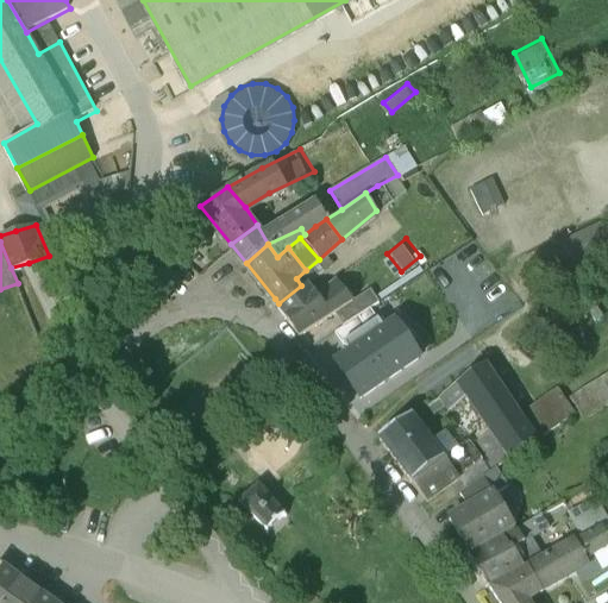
[(318,291),(309,281),(302,286),(302,287),(280,305),(287,313),(286,314),(300,333),(337,309),(355,299),(353,297),(337,276),(318,291)]
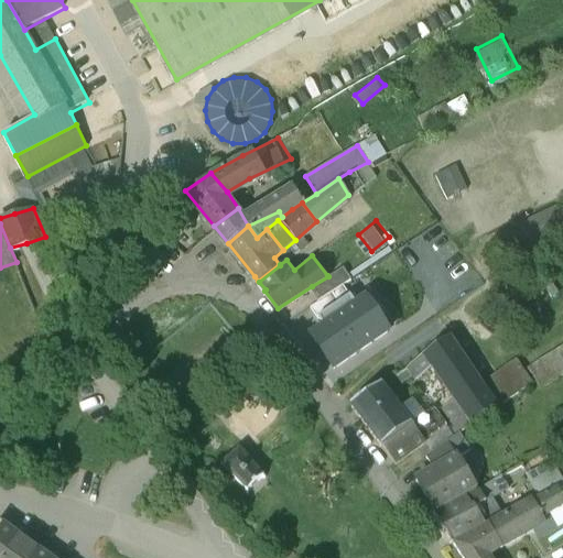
[(344,264),(327,275),(328,276),(312,286),(318,297),(344,282),(352,276),(344,264)]
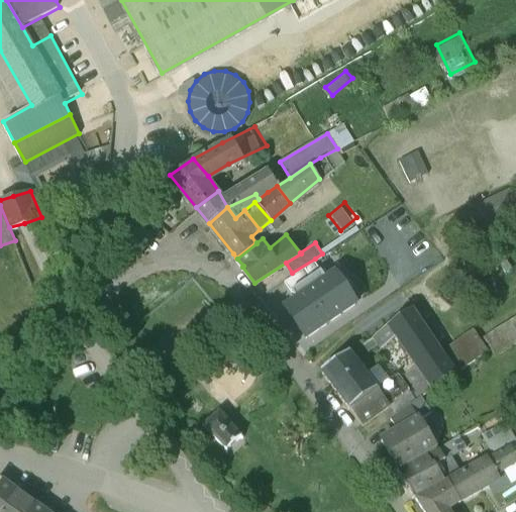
[(306,334),(356,301),(336,271),(327,277),(315,259),(292,273),(285,278),(297,297),(286,305),(306,334)]
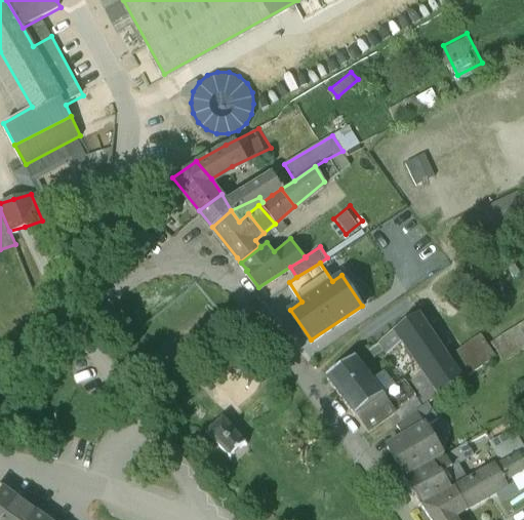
[(464,376),(418,312),(395,328),(403,341),(424,371),(439,393),(464,376)]
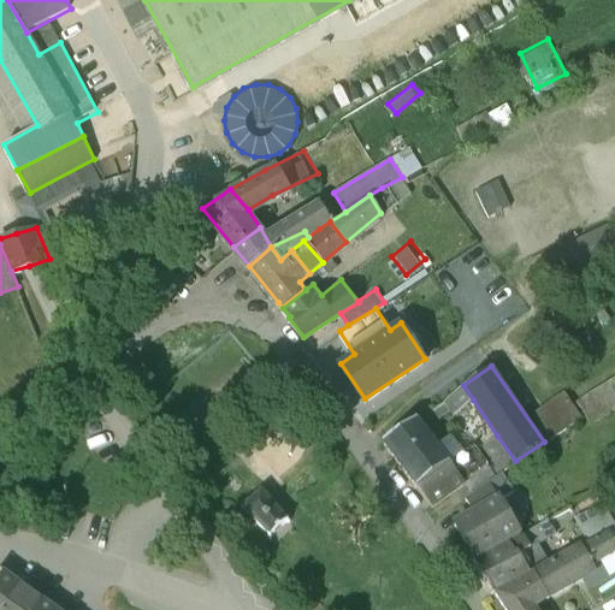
[(592,416),(614,406),(614,373),(579,390),(592,416)]
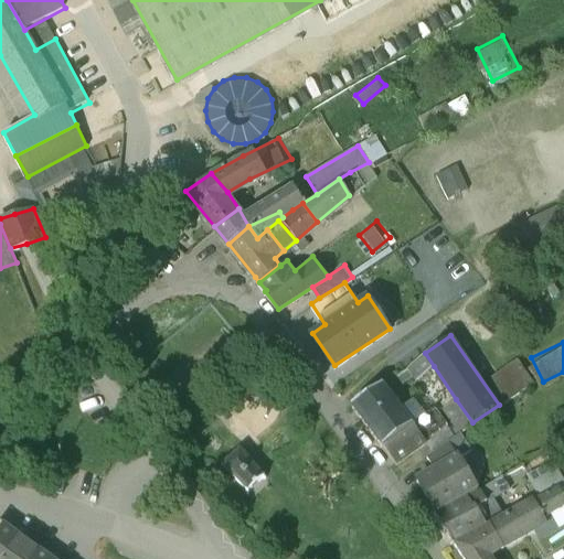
[(425,353),(402,368),(407,376),(413,373),(416,377),(434,366),(425,353)]
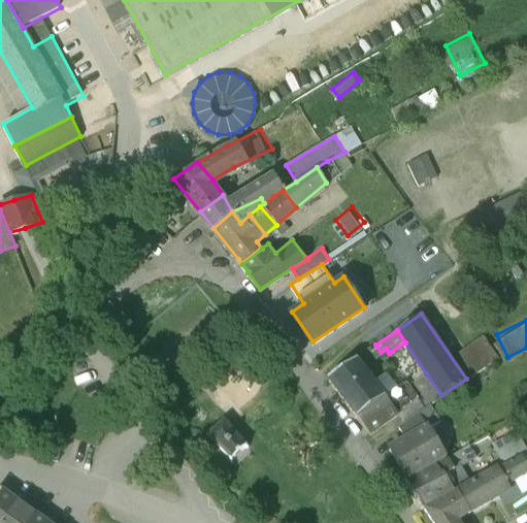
[(386,374),(376,382),(358,356),(328,377),(359,416),(387,394),(396,388),(386,374)]
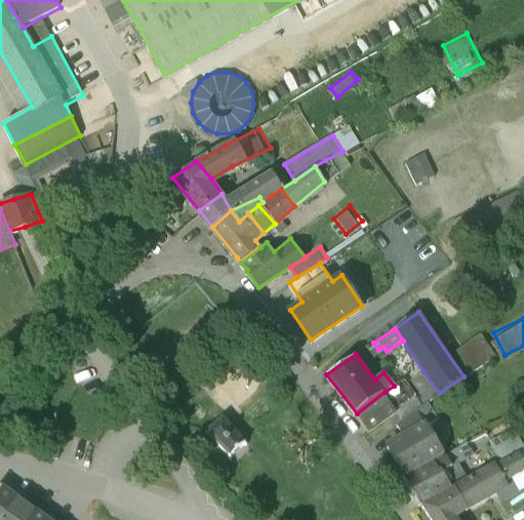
[(439,393),(424,371),(413,378),(429,400),(439,393)]
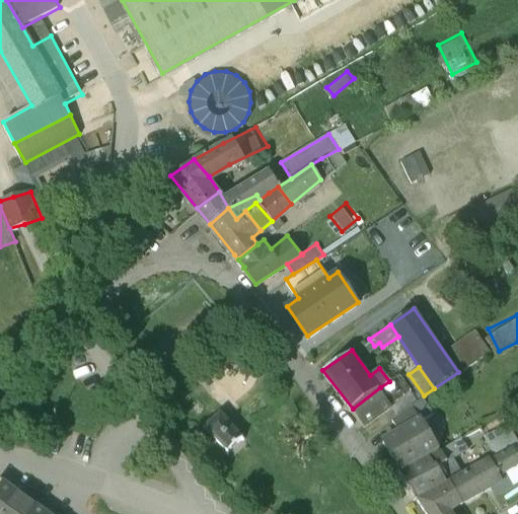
[(380,387),(353,409),(365,424),(392,404),(380,387)]
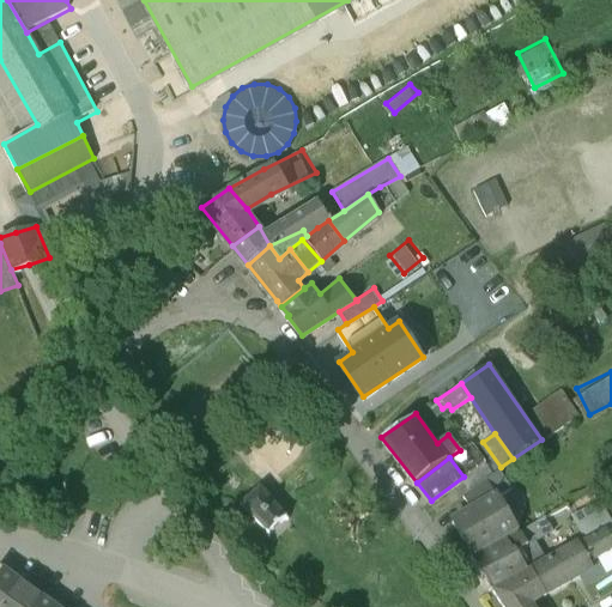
[(501,467),(464,493),(473,507),(498,492),(498,493),(511,484),(501,467)]
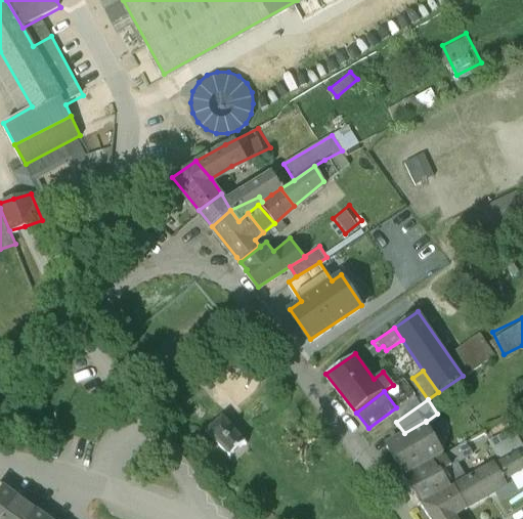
[(224,416),(224,413),(221,413),(221,416),(208,427),(206,427),(206,429),(208,430),(228,452),(228,455),(230,456),(231,452),(244,441),(247,441),(247,438),(244,438),(224,416)]
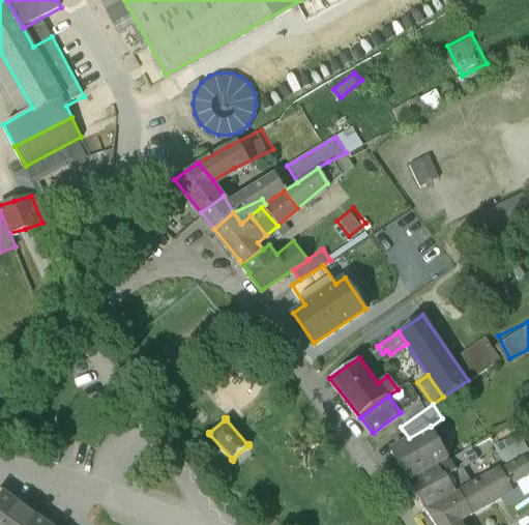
[(409,438),(391,448),(410,479),(448,458),(431,427),(431,426),(409,438)]
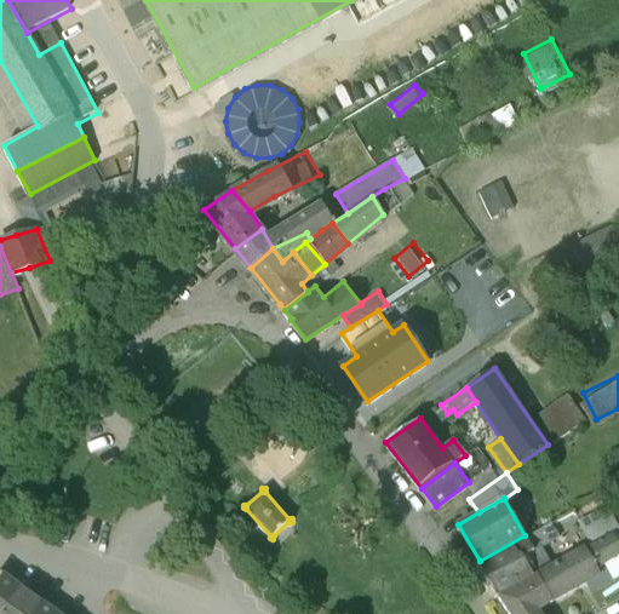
[(525,535),(533,549),(542,545),(559,534),(551,520),(525,535)]
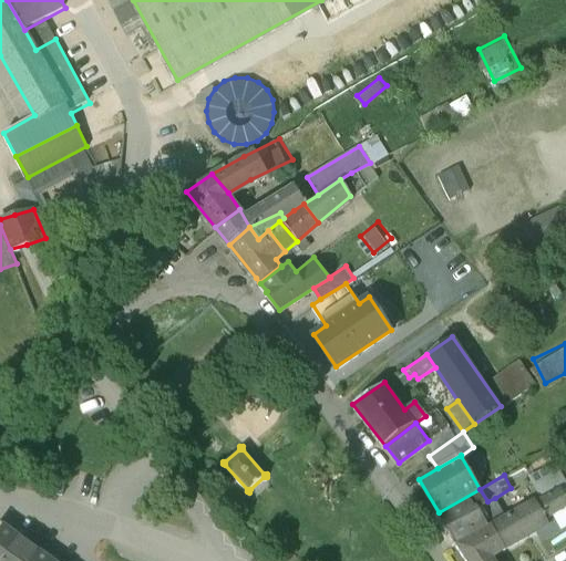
[(565,499),(558,488),(527,505),(539,527),(535,530),(538,538),(565,521),(565,499)]
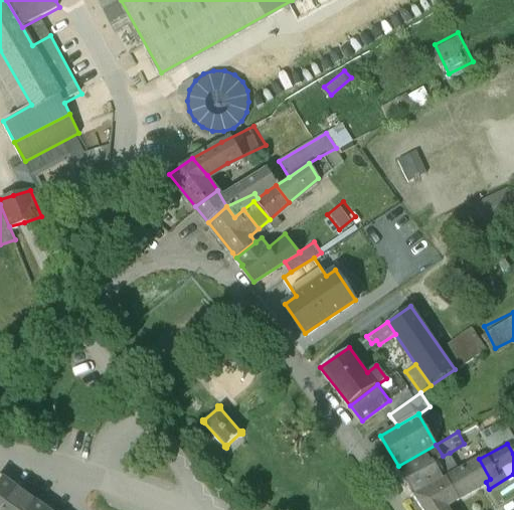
[(398,466),(414,494),(447,477),(460,470),(450,453),(443,456),(436,445),(398,466)]
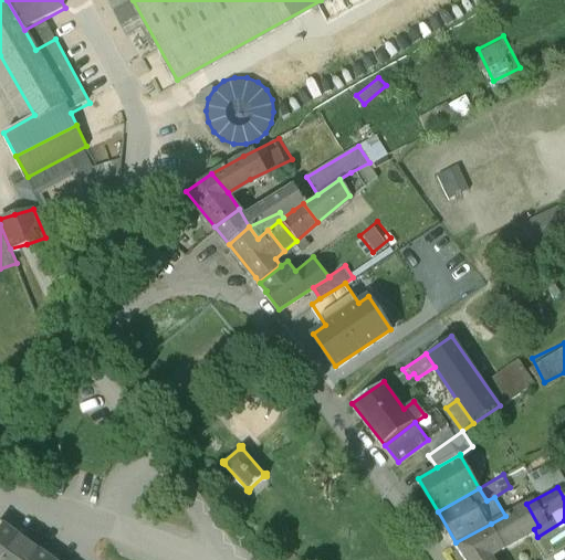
[(505,516),(491,524),(504,546),(534,529),(539,526),(526,504),(505,516)]
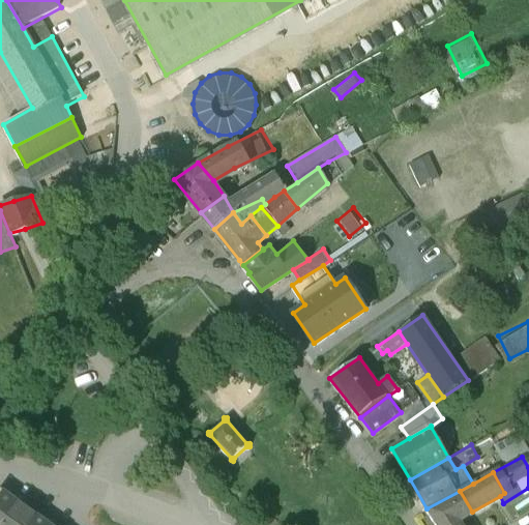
[(460,491),(427,508),(438,524),(463,524),(459,519),(472,512),(460,491)]
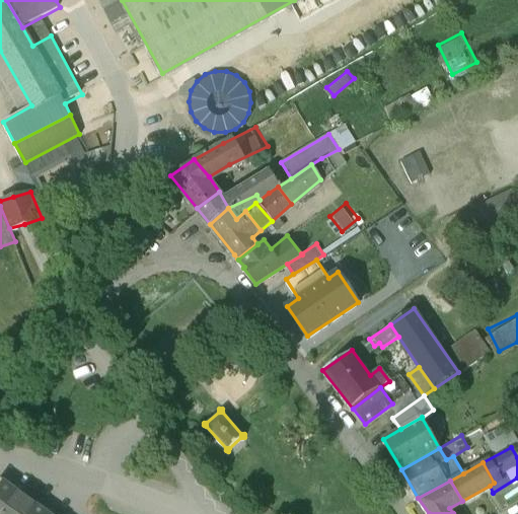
[(48,513),(7,484),(0,493),(0,512),(2,513),(48,513)]
